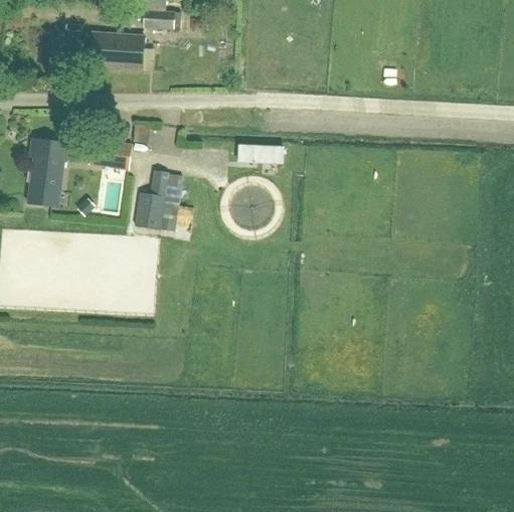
[(165,10),(144,9),(143,27),(172,29),(174,10),(165,10)]
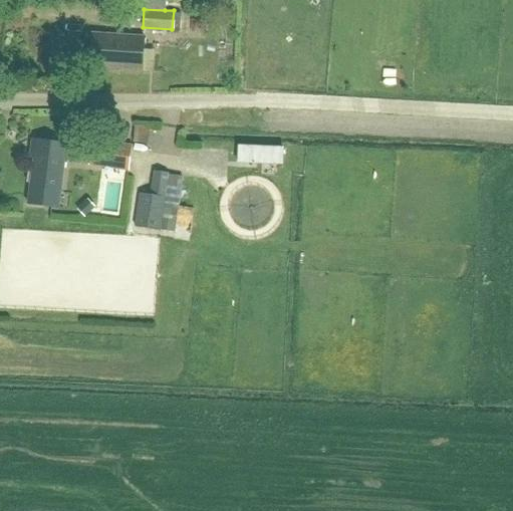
[(191,17),(190,29),(201,30),(202,18),(191,17)]
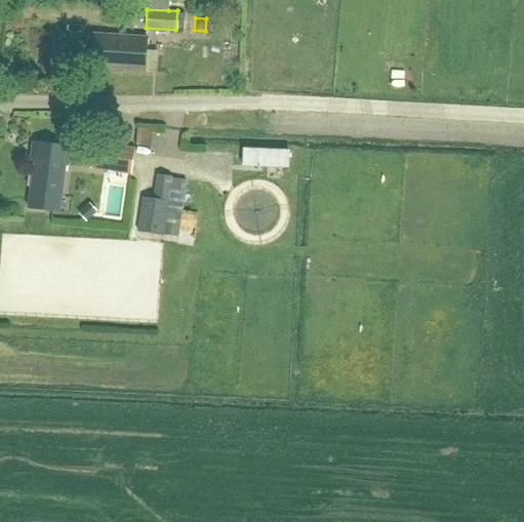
[(146,36),(94,33),(91,68),(144,71),(146,36)]
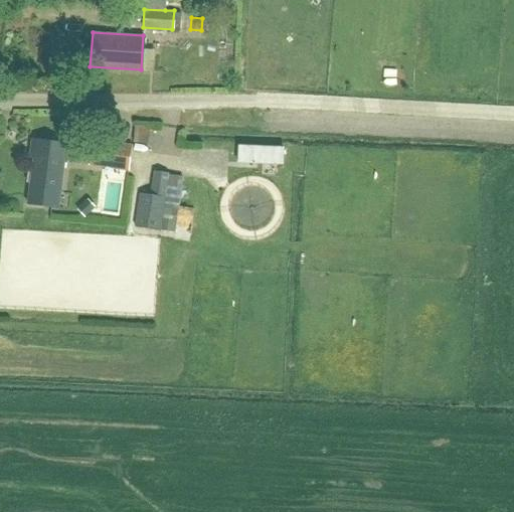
[(33,151),(33,154),(29,154),(28,165),(31,166),(27,203),(57,207),(65,142),(31,138),(29,150),(33,151)]
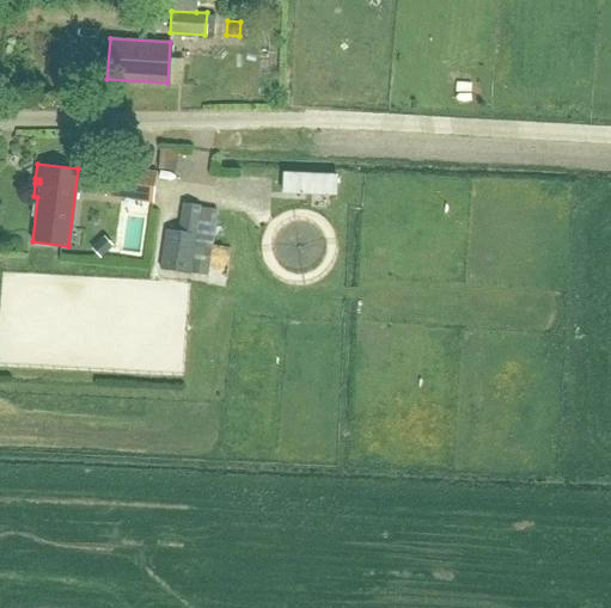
[(108,166),(105,190),(153,196),(156,172),(108,166)]
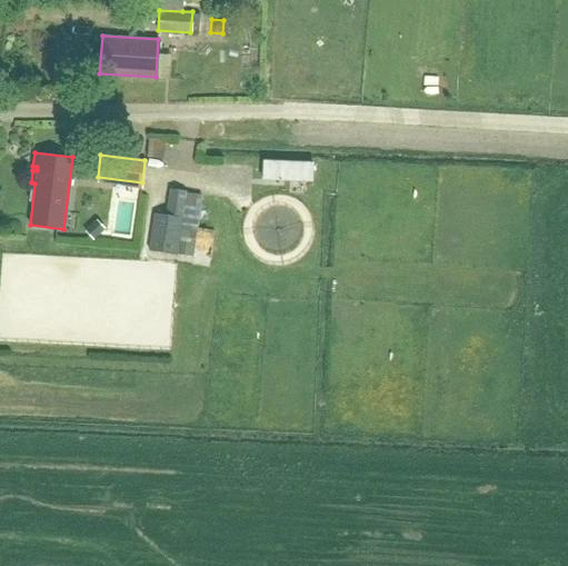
[(312,162),(263,160),(262,178),(312,180),(312,162)]
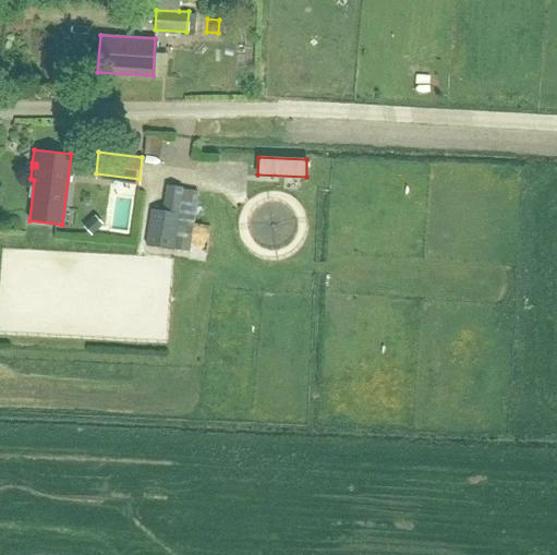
[(147,242),(174,245),(190,248),(192,226),(177,224),(181,185),(166,183),(162,207),(152,206),(147,242)]
